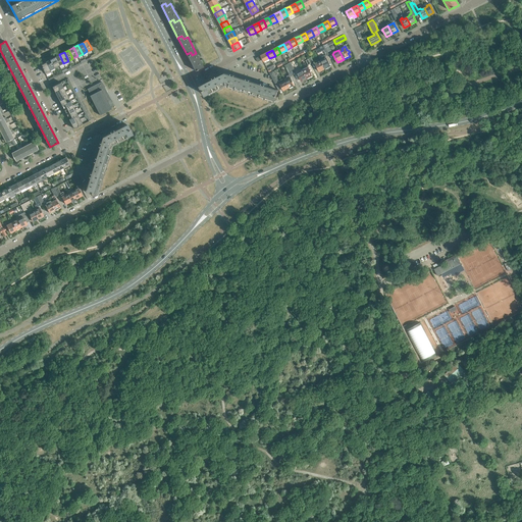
[(203,66),(200,60),(196,53),(192,55),(191,52),(187,54),(195,70),(196,70),(198,69),(203,66)]
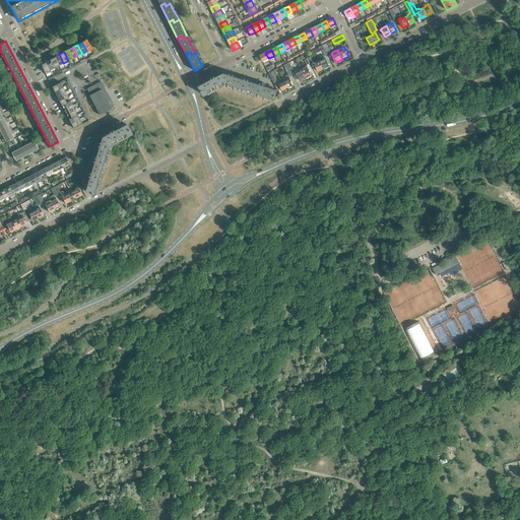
[(268,58),(265,53),(260,55),(263,61),(268,58)]
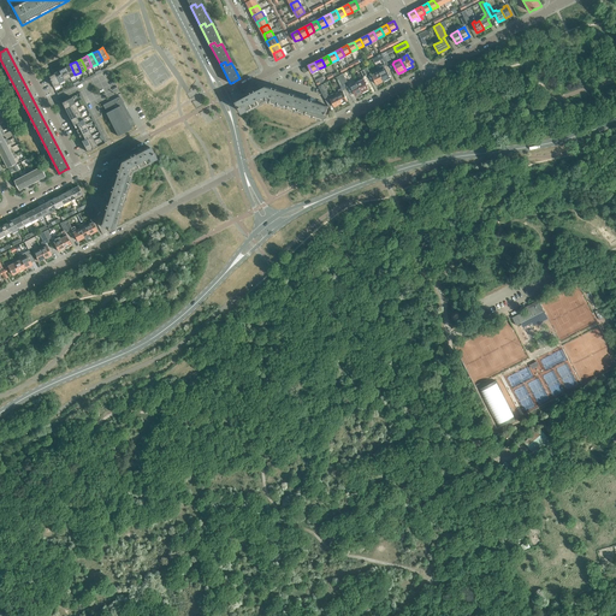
[(75,75),(70,64),(64,67),(70,77),(75,75)]
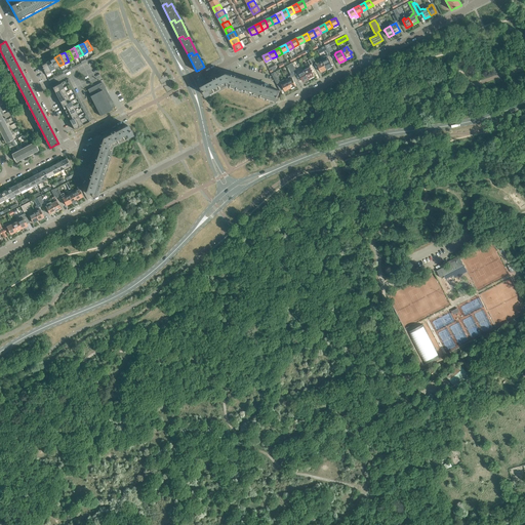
[(54,57),(50,59),(54,69),(59,66),(54,57)]
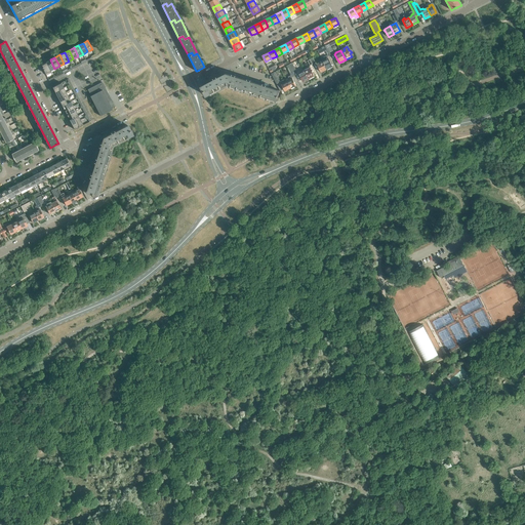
[(328,58),(323,61),(327,69),(332,67),(330,61),(329,58),(328,58)]
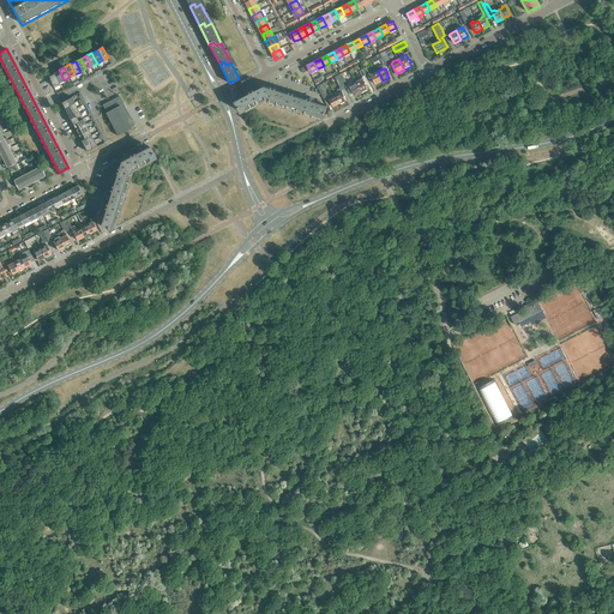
[(64,80),(59,70),(53,72),(59,83),(64,80)]
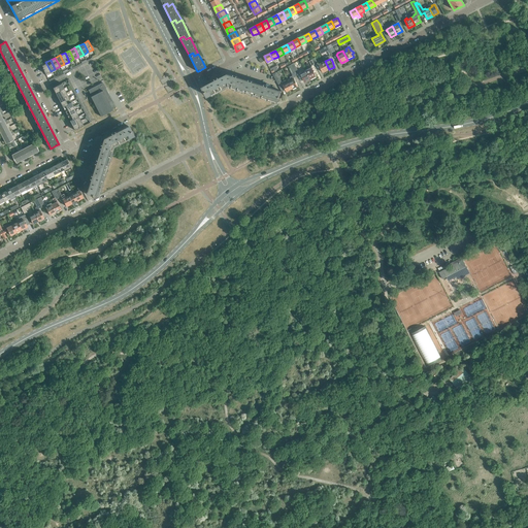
[(325,61),(319,64),(319,65),(320,67),(321,67),(323,72),(329,69),(325,61)]
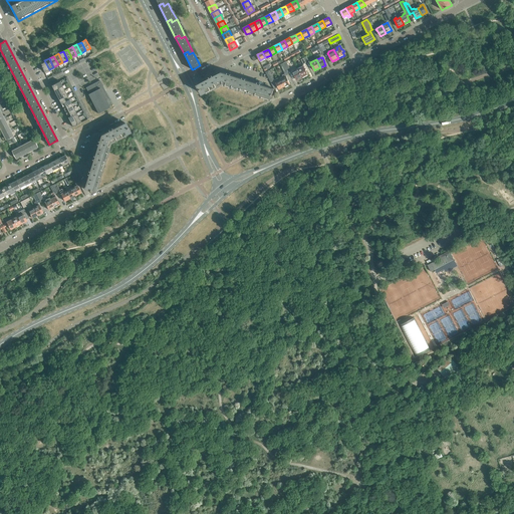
[(50,71),(49,69),(44,60),(40,63),(45,73),(50,71)]
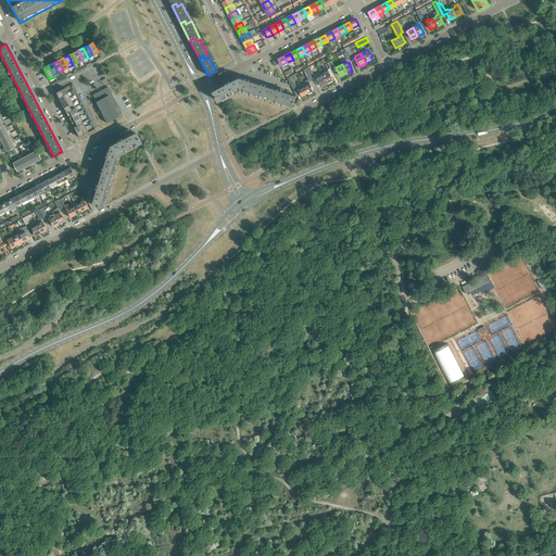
[(323,75),(327,84),(333,80),(330,75),(330,74),(329,72),(328,72),(323,75)]
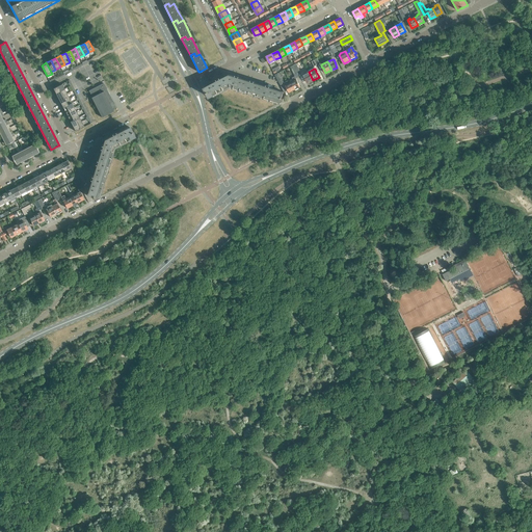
[(309,72),(302,74),(303,75),(302,75),(303,78),(304,77),(308,82),(313,80),(309,72)]
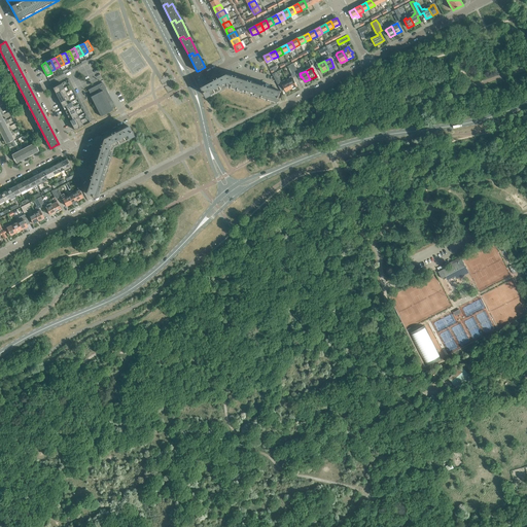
[(227,85),(255,94),(278,101),(281,100),(281,98),(279,97),(281,91),(277,90),(275,86),(273,85),(272,88),(261,84),(259,81),(257,80),(256,83),(246,79),(244,77),(242,76),(241,78),(224,73),(222,74),(222,76),(211,82),(210,80),(208,82),(209,83),(203,86),(208,97),(227,85)]
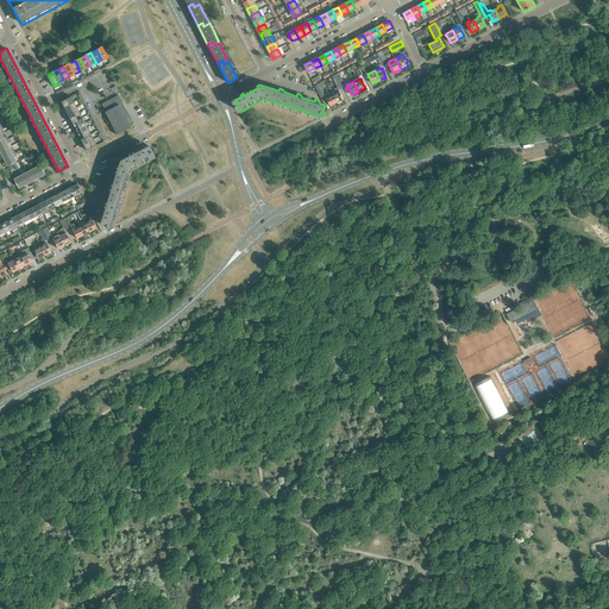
[(88,107),(96,104),(88,87),(82,89),(85,94),(82,95),(88,107)]
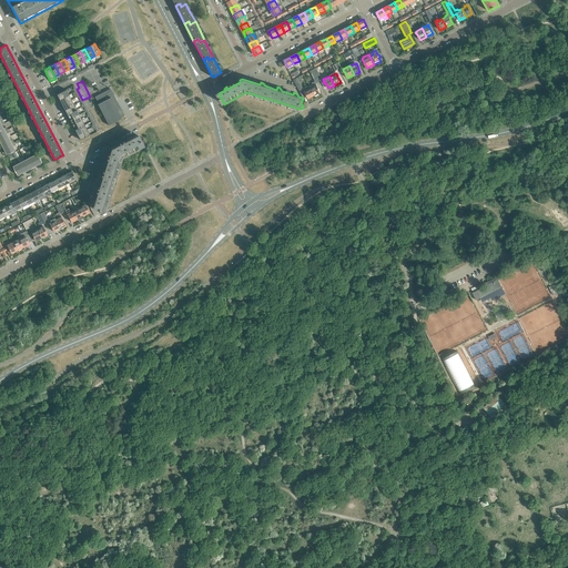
[(314,87),(311,88),(314,95),(321,92),(315,81),(312,83),(314,87)]
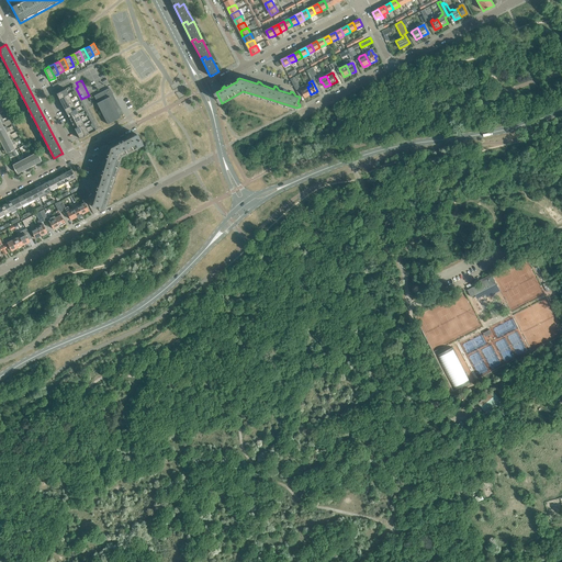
[(311,94),(307,87),(304,89),(303,86),(300,87),(302,90),(301,90),(302,92),(301,92),(302,94),(303,93),(305,98),(311,94)]
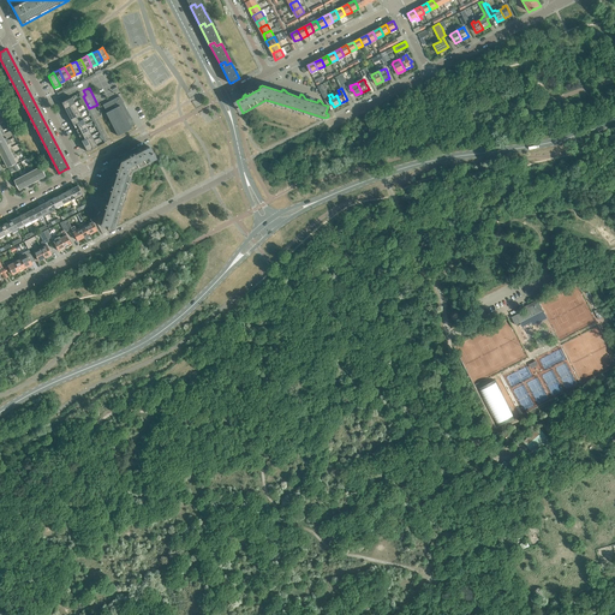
[(119,96),(102,105),(107,112),(106,113),(118,136),(132,129),(131,129),(131,127),(135,125),(119,96)]
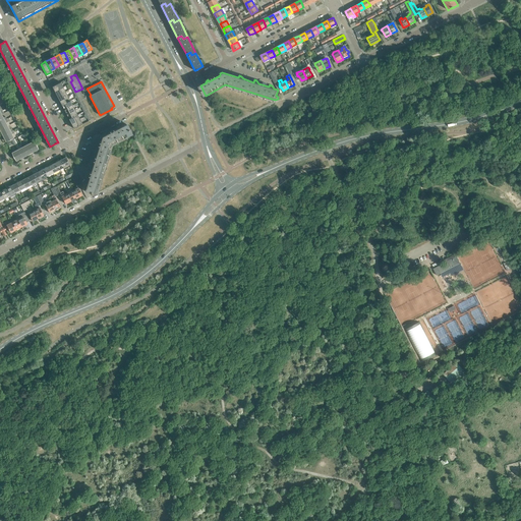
[(63,87),(61,82),(52,87),(55,92),(63,87)]
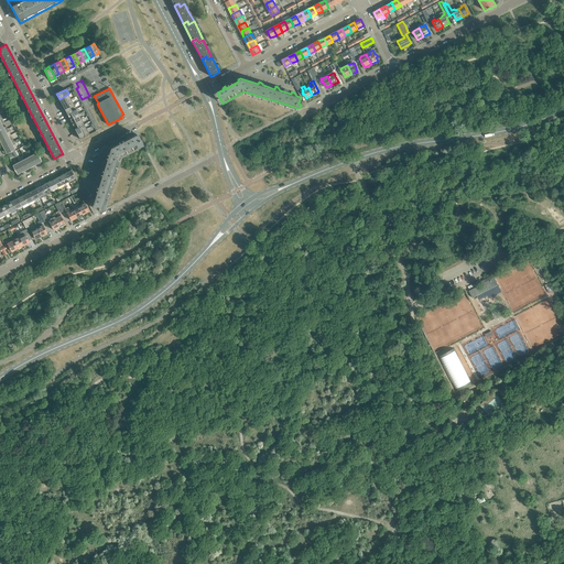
[(60,99),(62,104),(71,99),(68,94),(60,99)]
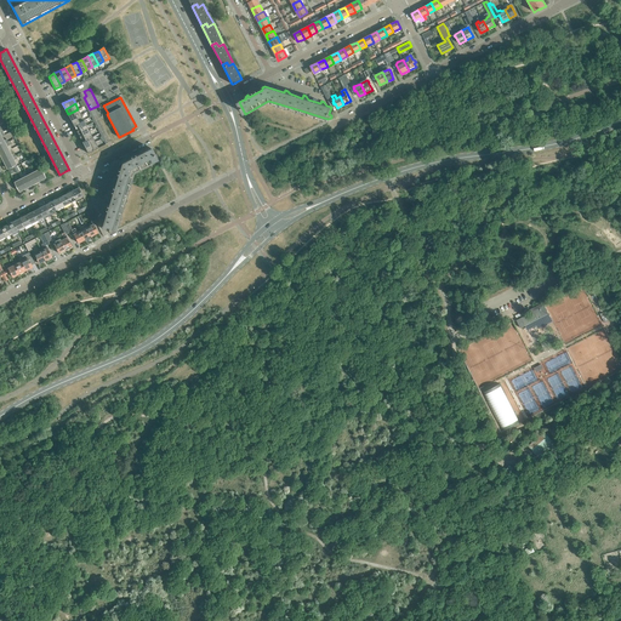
[(78,109),(68,114),(70,120),(81,114),(78,109)]
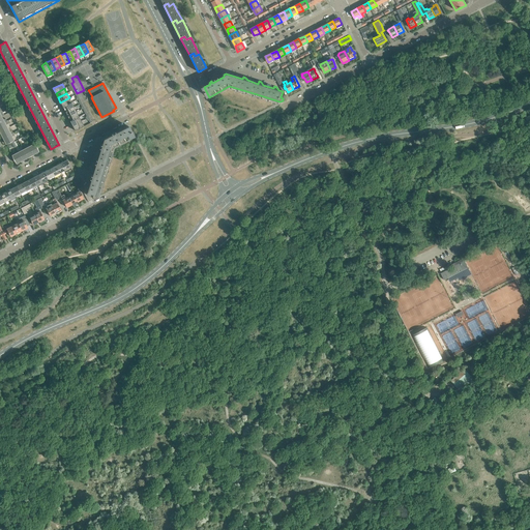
[(60,102),(63,107),(71,102),(69,97),(60,102)]
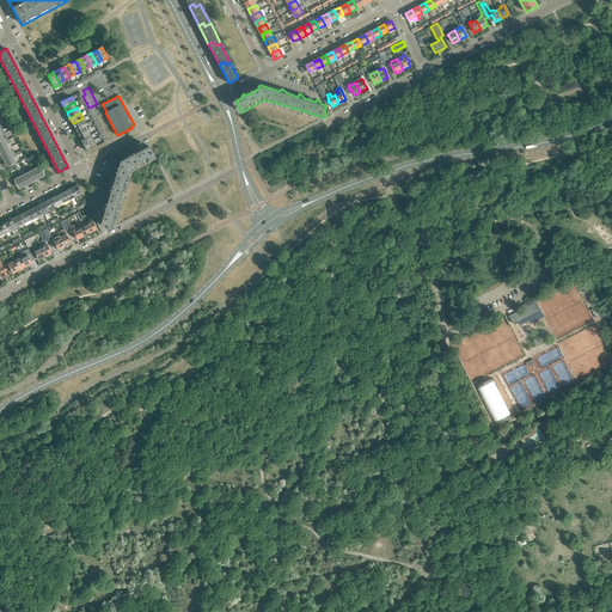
[(85,123),(83,118),(73,123),(75,129),(85,123)]
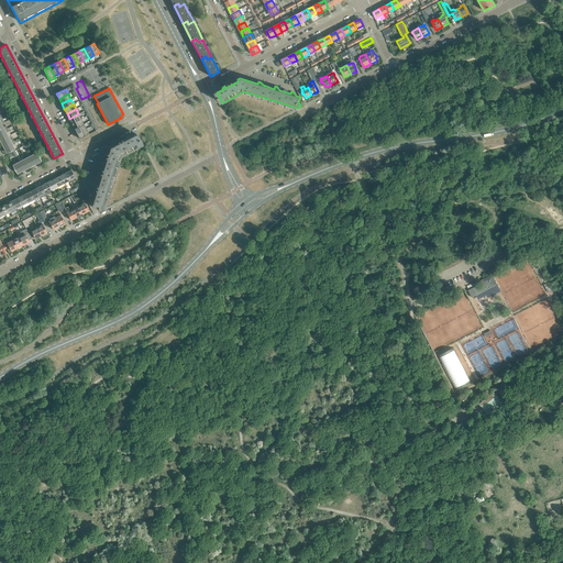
[(69,119),(72,123),(81,119),(78,113),(69,119)]
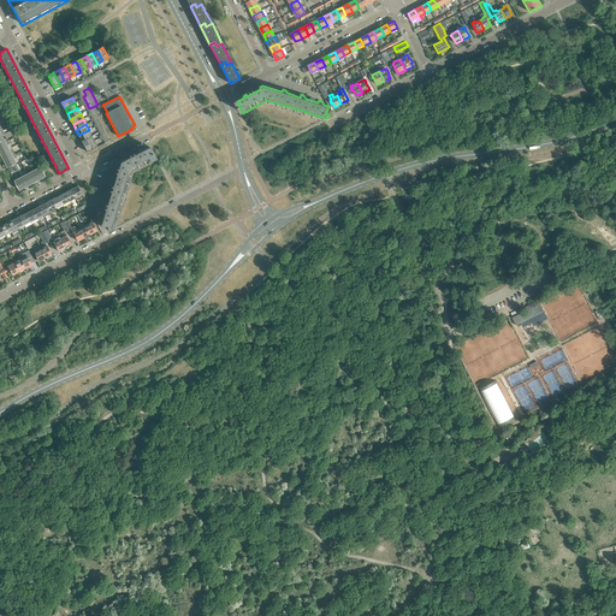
[(78,135),(82,141),(92,135),(89,130),(78,135)]
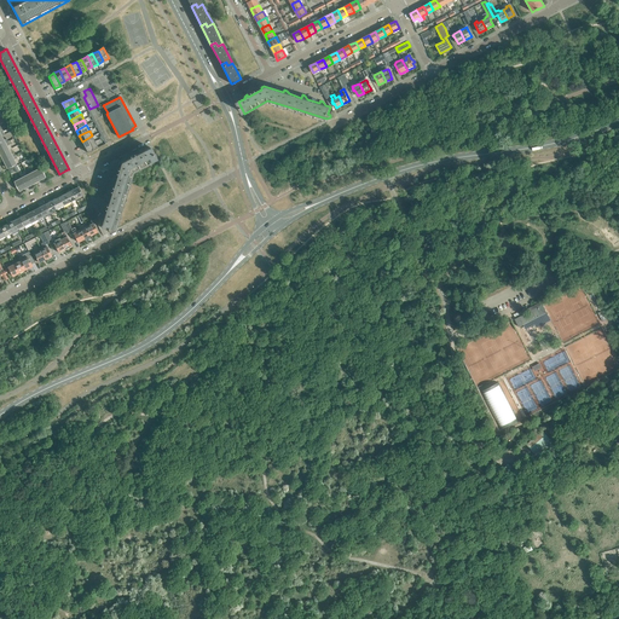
[(82,142),(85,146),(96,142),(92,136),(82,142)]
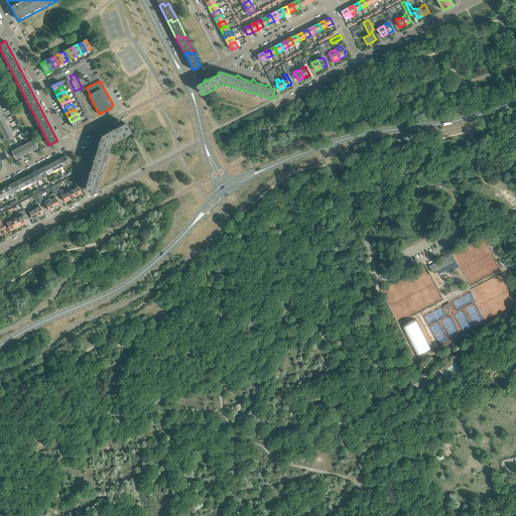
[(0,121),(0,128),(0,129),(7,125),(9,124),(6,118),(0,121)]
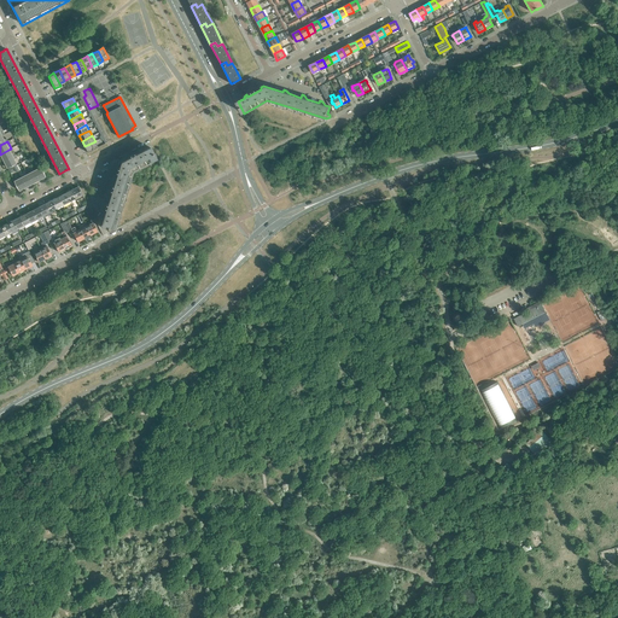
[(95,141),(85,146),(87,152),(98,147),(95,141)]
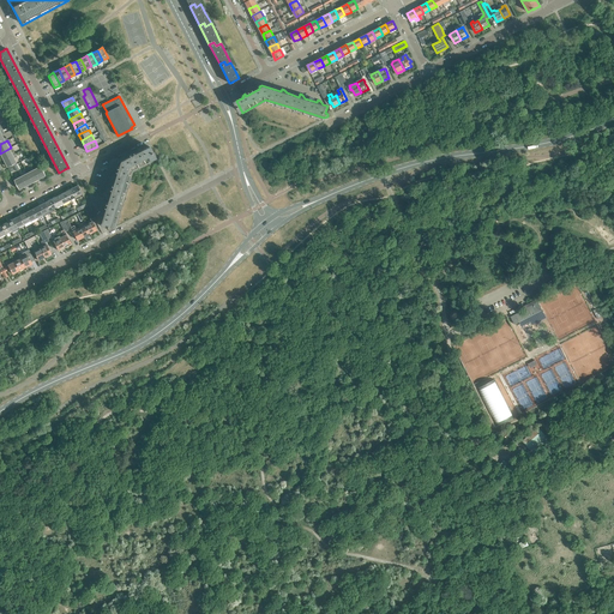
[(125,157),(121,158),(115,178),(113,176),(112,180),(114,184),(109,196),(107,194),(106,198),(108,202),(104,214),(101,212),(101,216),(102,220),(101,224),(108,227),(107,229),(109,230),(113,228),(131,170),(155,157),(149,146),(142,150),(140,149),(138,150),(139,151),(125,158),(125,157)]
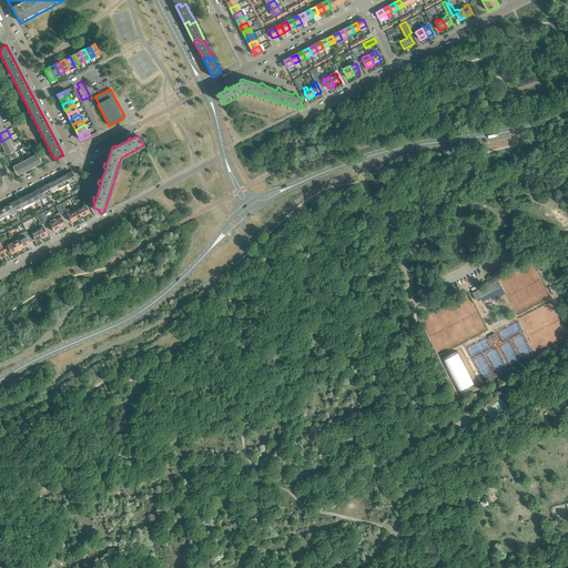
[(8,138),(0,142),(3,148),(13,143),(12,140),(9,141),(8,138)]
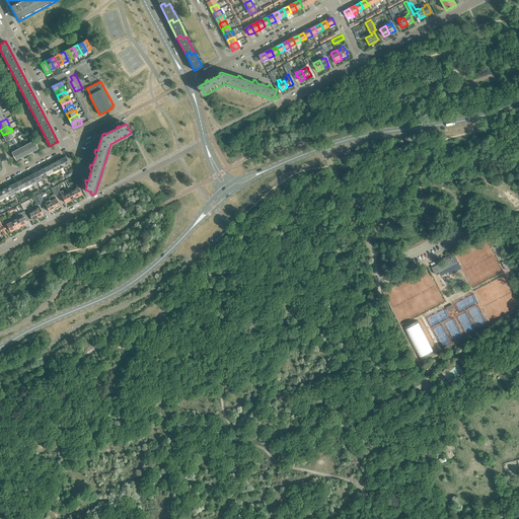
[(12,131),(3,135),(6,141),(15,136),(12,131)]
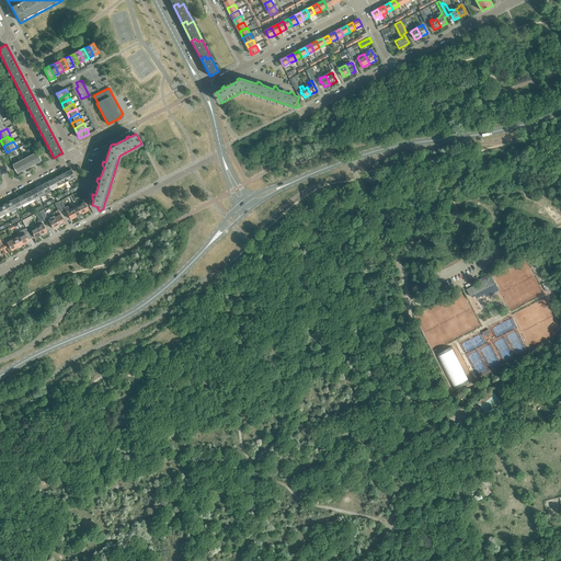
[(41,160),(36,152),(31,156),(34,163),(37,162),(41,160)]
